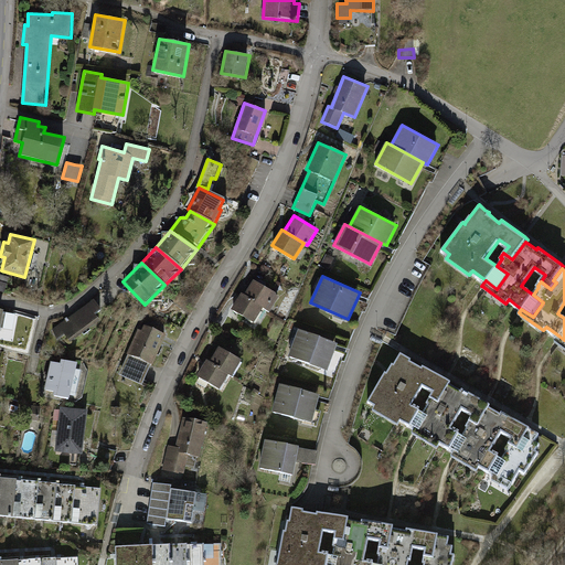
[(255,280),(245,296),(263,307),(270,311),(280,297),(255,280)]
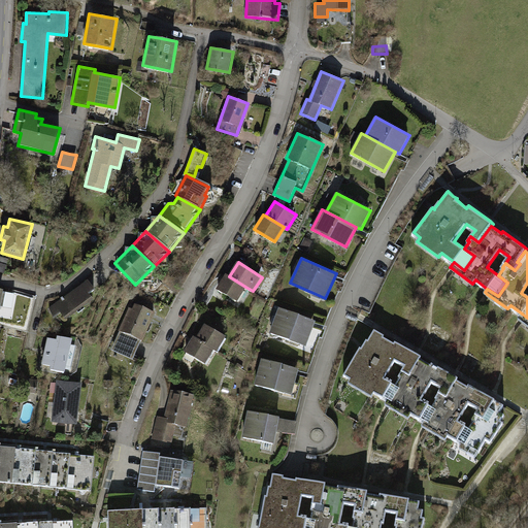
[(236,301),(245,287),(229,276),(226,274),(217,289),(236,301)]
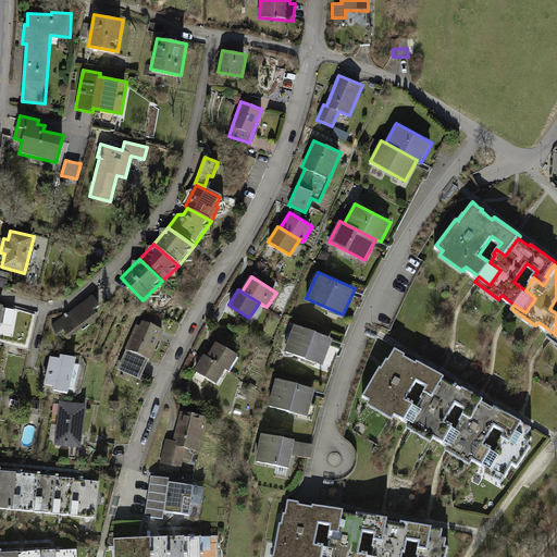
[(93,295),(51,324),(58,334),(63,330),(69,336),(97,316),(94,309),(99,305),(93,295)]
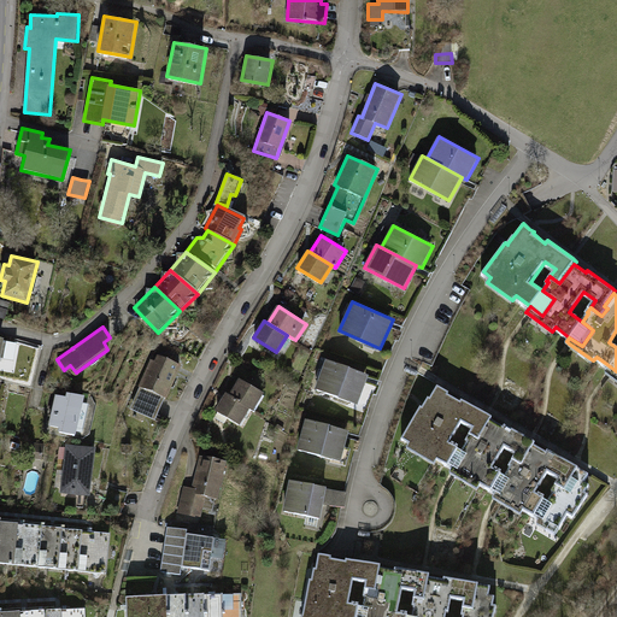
[(152,360),(130,409),(154,419),(164,398),(169,399),(183,368),(158,357),(156,363),(152,360)]
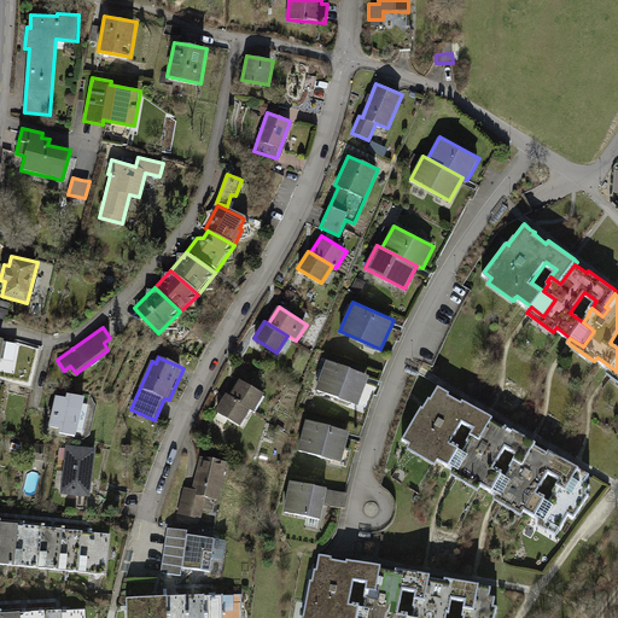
[(371,374),(326,359),(315,390),(360,406),(371,374)]
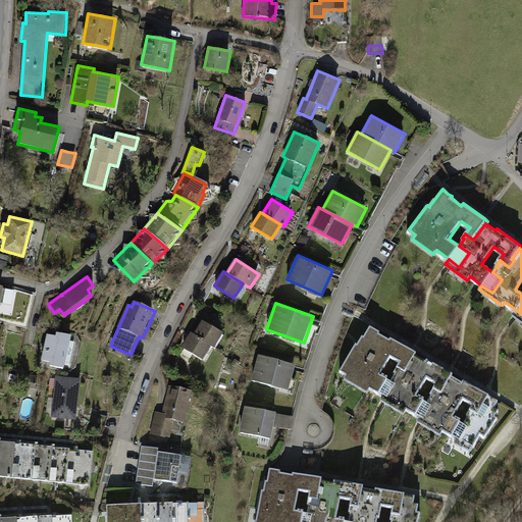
[(521,312),(521,314),(516,310),(513,315),(515,316),(521,321),(521,312)]
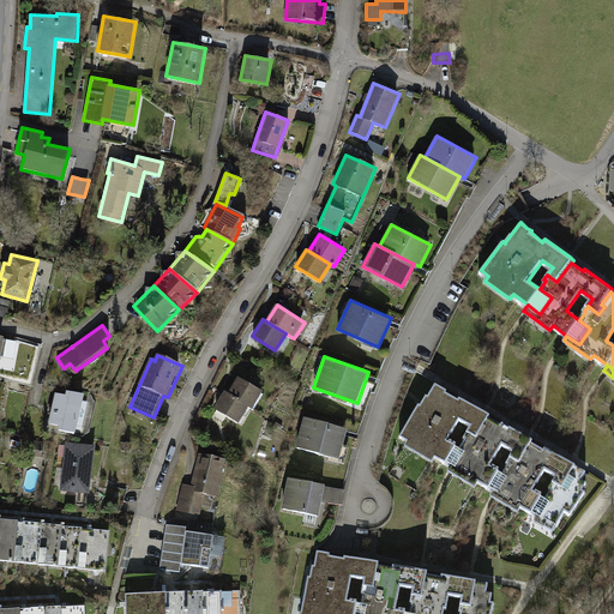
[(228,393),(250,407),(253,409),(264,392),(239,377),(228,393)]
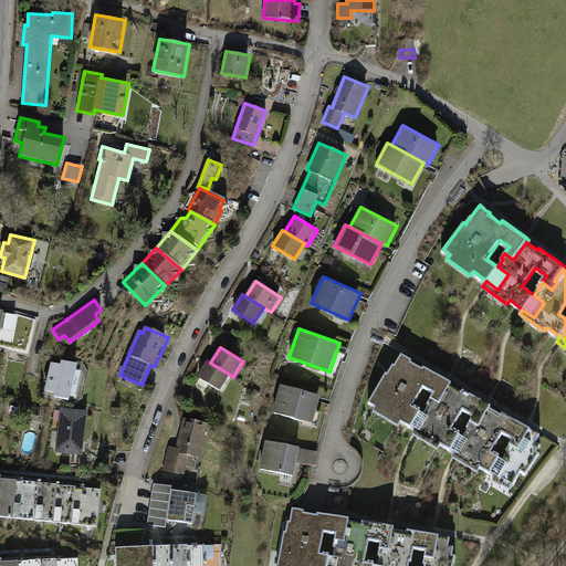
[(386,375),(368,405),(376,409),(374,412),(398,427),(400,422),(409,428),(419,412),(412,408),(423,390),(426,385),(436,390),(431,401),(439,406),(451,387),(452,385),(433,373),(423,368),(422,370),(411,364),(412,363),(408,359),(401,356),(395,368),(394,367),(389,375),(388,376),(386,375)]
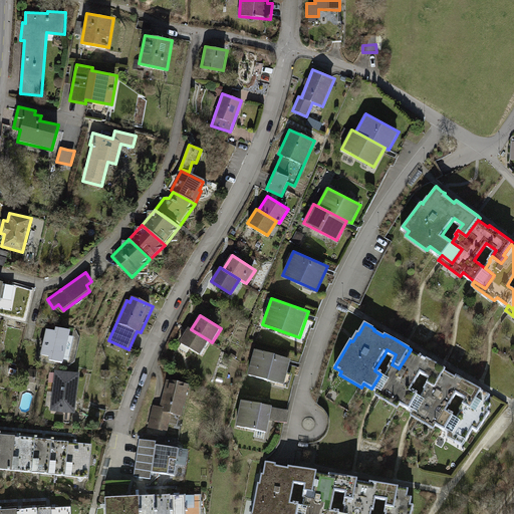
[(55,330),(45,328),(40,354),(48,356),(47,359),(63,362),(70,329),(55,327),(55,330)]
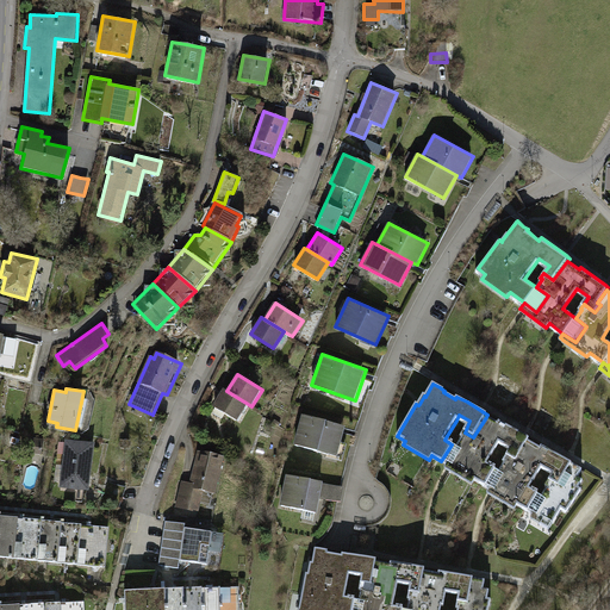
[(248,404),(226,391),(224,388),(212,406),(237,422),(248,404)]
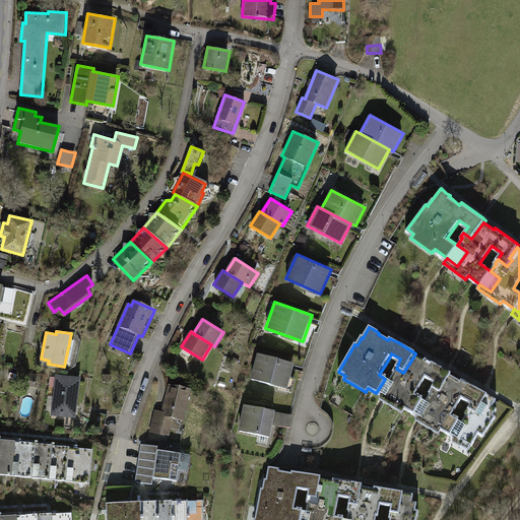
[(295,363),(258,352),(251,379),(286,389),(295,363)]
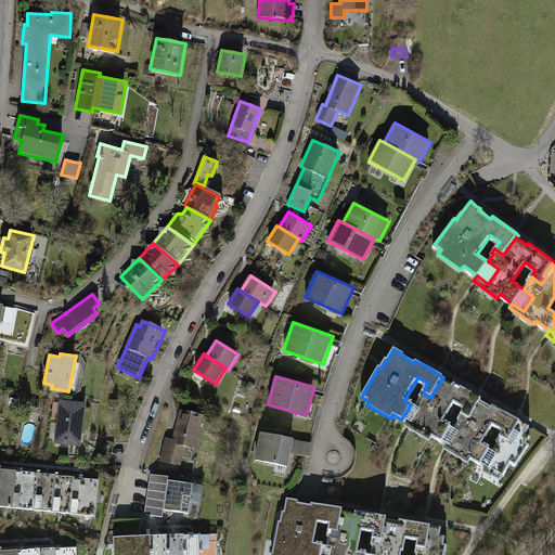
[(411,404),(401,420),(411,424),(441,442),(450,427),(443,423),(454,404),(464,410),(463,412),(472,417),(480,402),(481,400),(477,398),(454,384),(453,386),(442,379),(430,398),(423,394),(420,399),(421,400),(416,408),(411,404)]
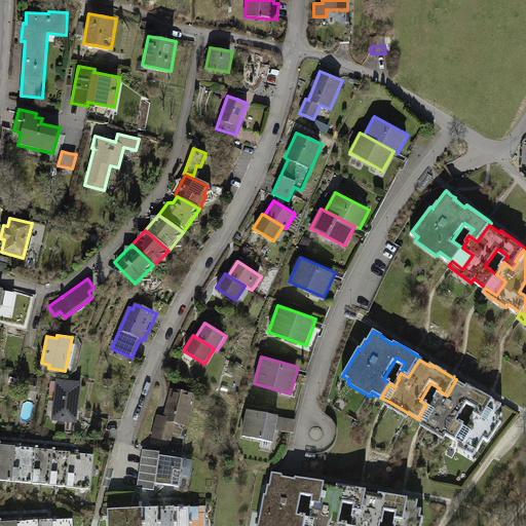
[(82,381),(57,379),(51,420),(77,423),(82,381)]
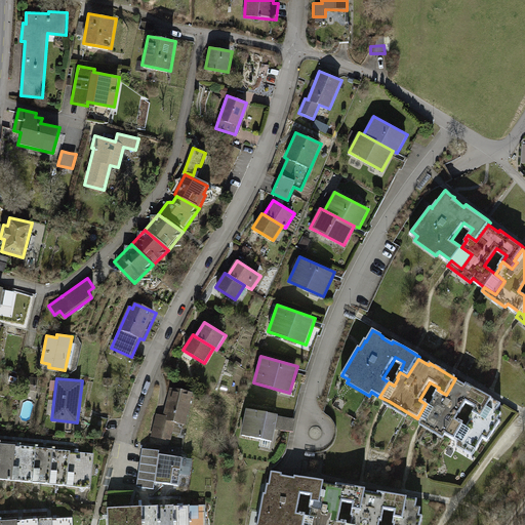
[(426,404),(417,418),(423,422),(453,440),(462,426),(455,421),(467,403),(476,409),(474,412),(481,416),(491,399),(488,398),(467,385),(466,387),(454,380),(446,395),(438,390),(433,398),(435,399),(431,407),(426,404)]
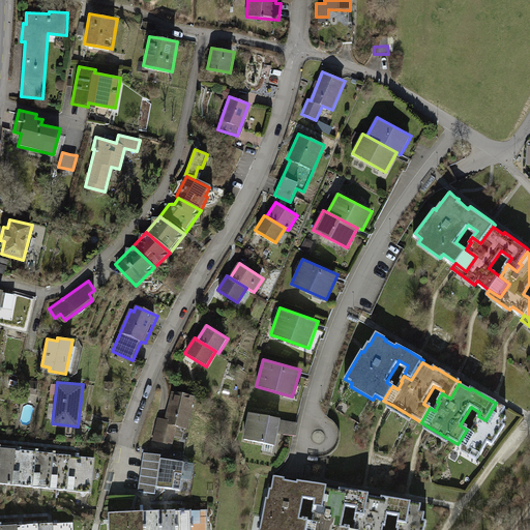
[(196,396),(172,392),(167,419),(156,417),(151,440),(173,444),(177,427),(188,429),(196,396)]
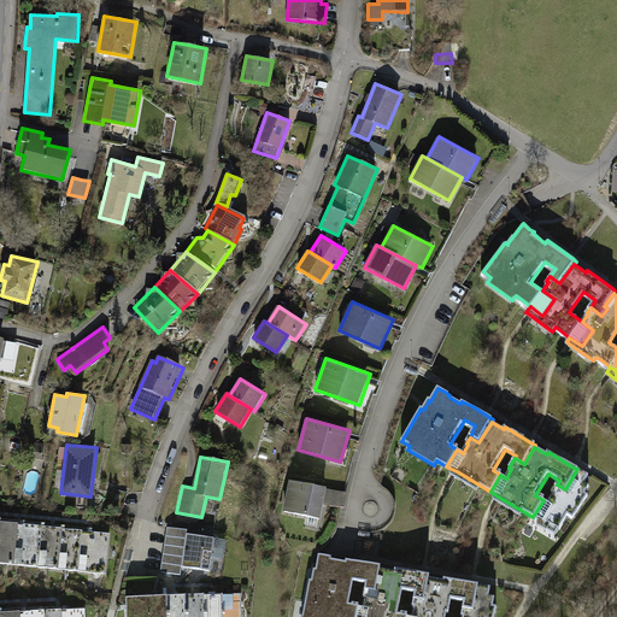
[(544,500),(533,517),(558,533),(569,515),(575,518),(588,497),(585,495),(589,487),(583,483),(588,476),(577,469),(565,489),(557,485),(552,493),(554,494),(548,503),(544,500)]
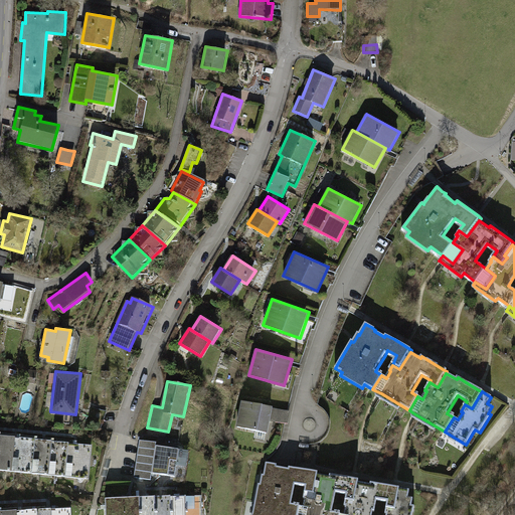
[(291,411),(242,400),(236,425),(267,434),(270,420),(288,424),(291,411)]
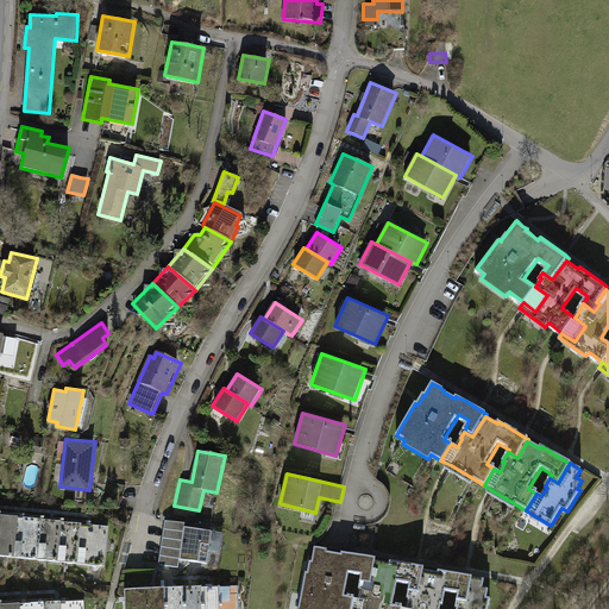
[(0,515),(0,554),(14,557),(18,518),(0,515)]
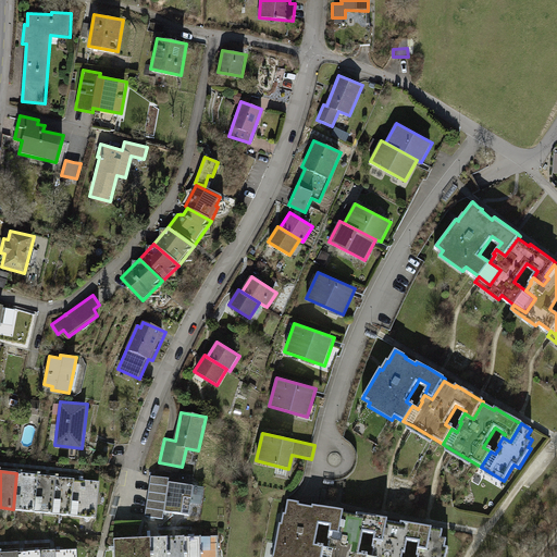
[(17,473),(16,473),(13,509),(34,511),(38,475),(17,473)]
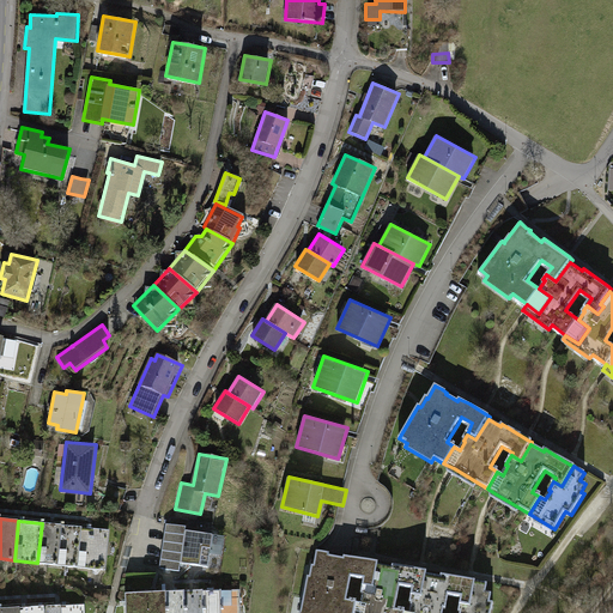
[(52,525),(42,523),(37,563),(58,565),(62,526),(52,525)]
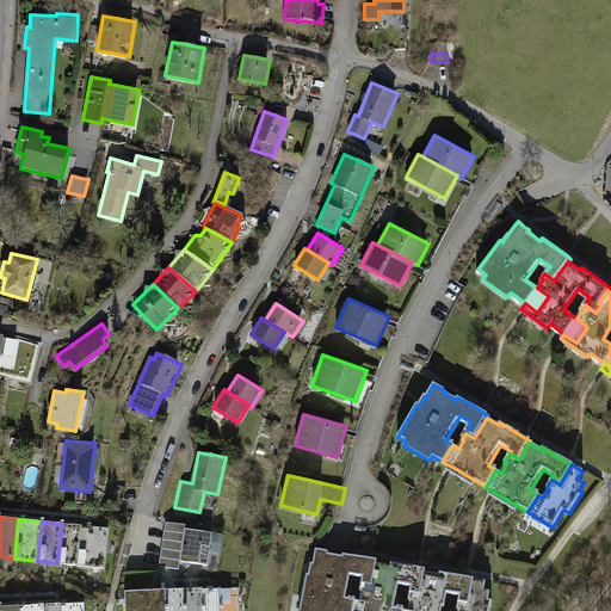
[(186,524),(166,522),(160,566),(181,569),(183,561),(209,565),(213,532),(186,529),(186,524)]
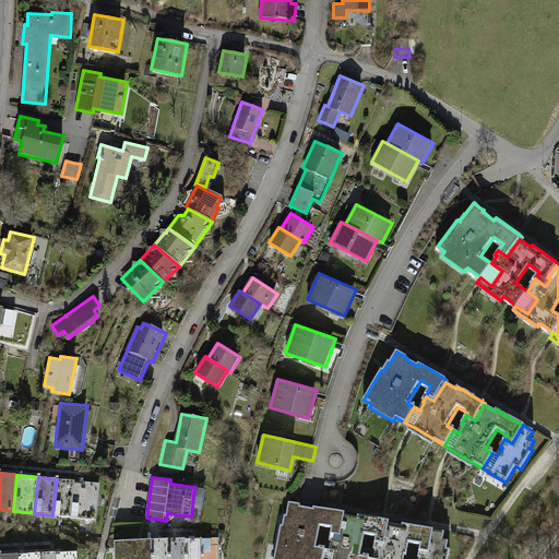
[(74,480),(57,479),(52,515),(71,518),(74,480)]
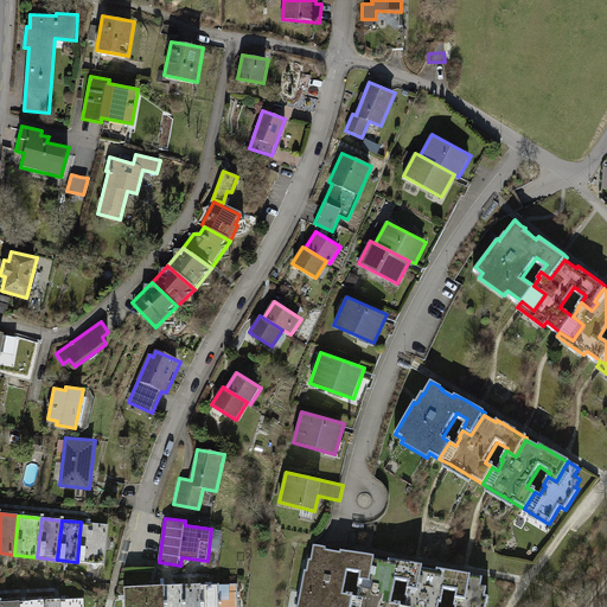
[(89,523),(81,522),(77,562),(104,564),(109,525),(89,523)]
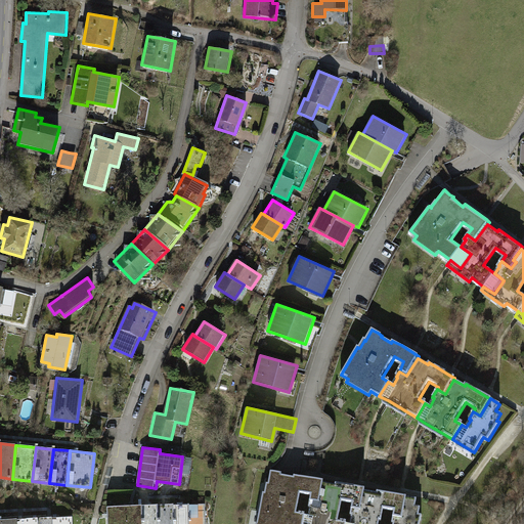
[(264,491),(263,491),(257,523),(311,523),(314,515),(309,515),(296,512),(300,490),(311,492),(310,499),(319,501),(323,481),(323,479),(311,477),(295,474),(295,476),(281,474),(281,472),(276,471),(272,471),(271,470),(269,481),(266,481),(264,491)]
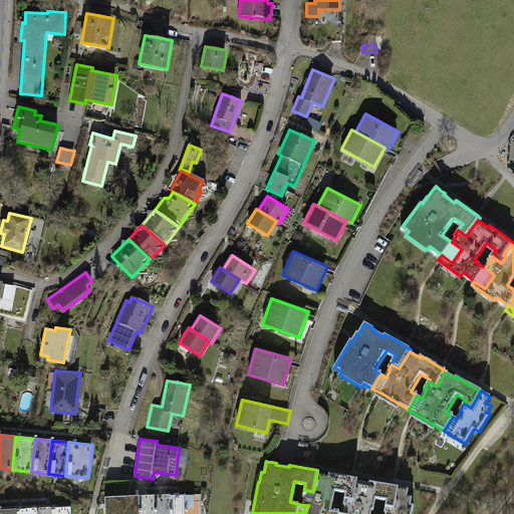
[(348,513),(349,513),(344,512),(331,510),(335,490),(346,492),(344,498),(354,500),(357,480),(358,478),(354,477),(329,472),(329,475),(317,472),(313,492),(304,490),(303,495),(305,496),(303,505),(308,505),(305,513),(348,513)]
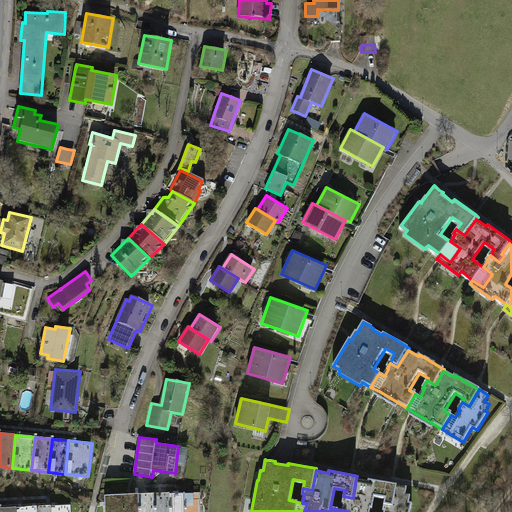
[(347,511),(370,511),(374,495),(386,498),(385,503),(393,505),(397,484),(395,483),(369,478),(369,481),(356,478),(353,498),(343,496),(343,501),(344,501),(343,510),(348,511),(347,511)]
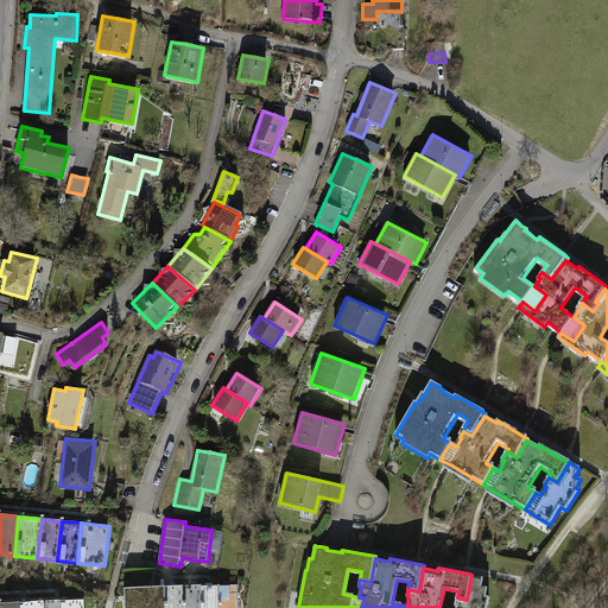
[(487,607),(489,596),(486,595),(487,587),(482,586),(483,577),(472,575),(467,600),(457,597),(456,605),(458,606),(457,607),(487,607)]
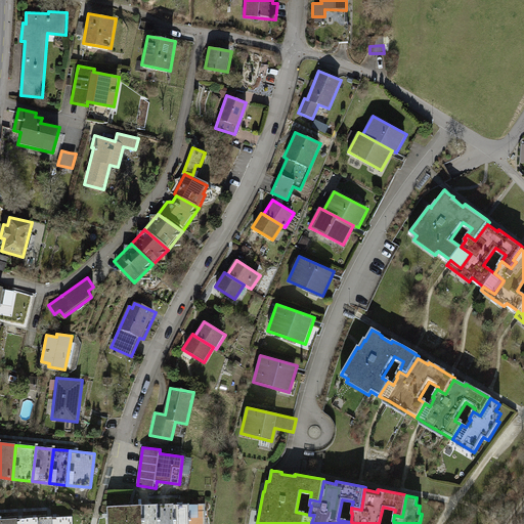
[(206,523),(206,504),(189,504),(174,505),(174,523),(206,523)]
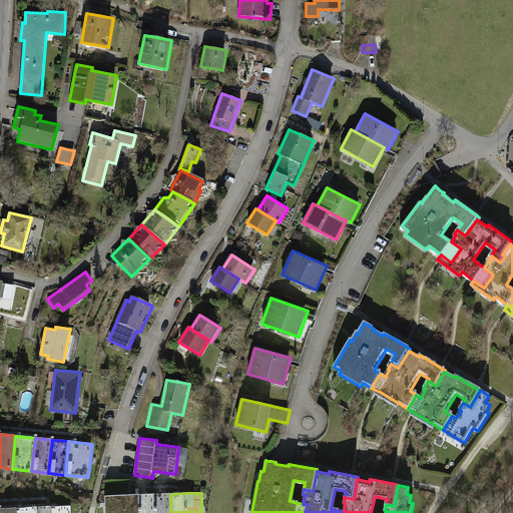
[(170,512),(170,494),(154,494),(138,495),(138,512),(170,512)]
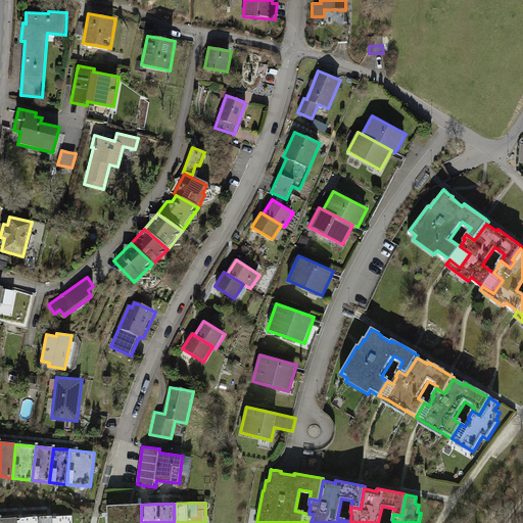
[(125,505),(107,506),(107,522),(141,522),(141,505),(125,505)]
